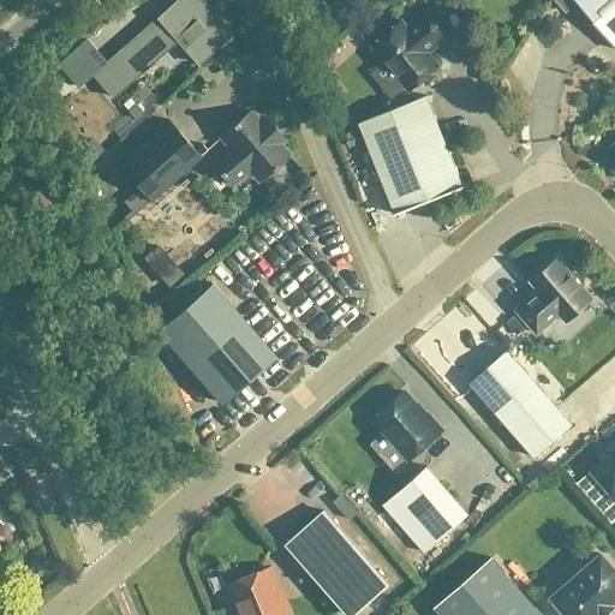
[(230,37),(197,0),(180,0),(136,40),(155,61),(156,60),(151,55),(172,37),(197,66),(230,37)]
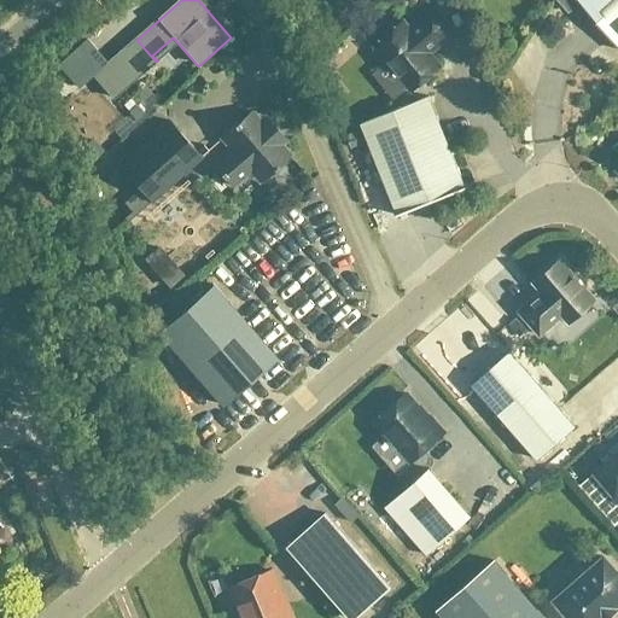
[(617,0),(558,0),(569,12),(578,4),(617,48),(617,0)]
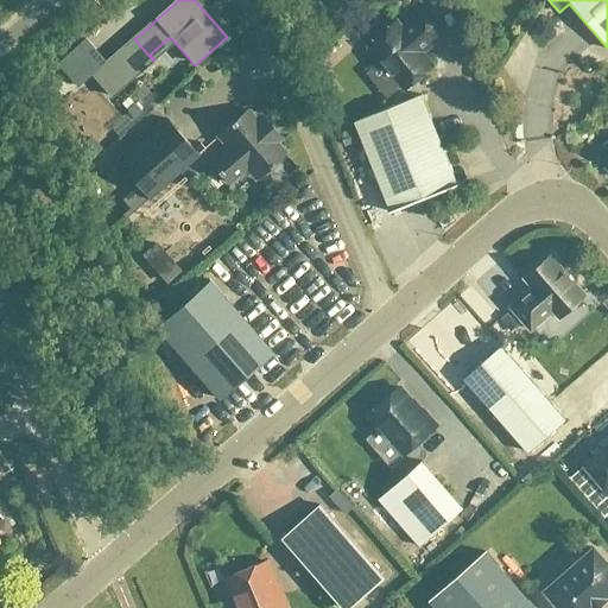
[(447,35),(428,11),(403,31),(397,24),(367,48),(369,50),(366,52),(378,65),(380,63),(404,92),(434,68),(419,51),(429,43),(432,46),(447,35)]
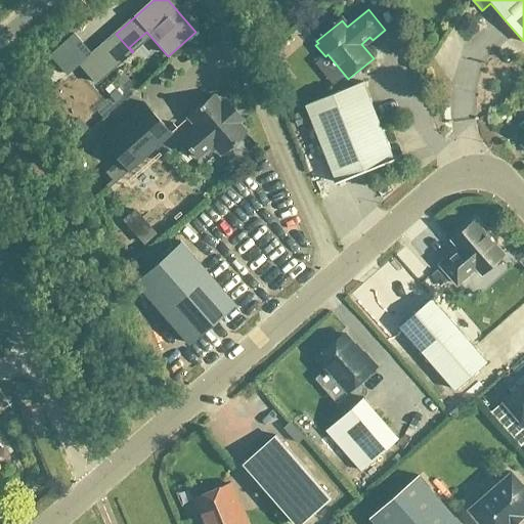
[(120,62),(103,44),(78,66),(95,85),(120,62)]
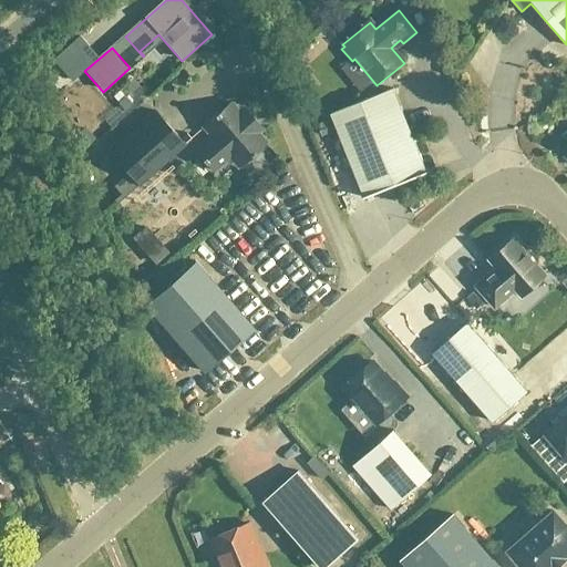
[(363,198),(363,199),(428,174),(426,173),(393,91),(330,115),(363,198)]
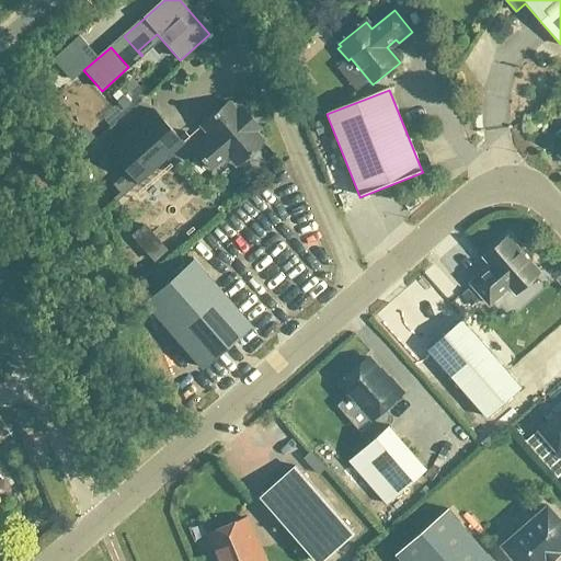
[(227,157),(236,167),(247,157),(248,157),(251,153),(262,144),(253,134),(259,129),(240,109),(236,113),(227,103),(216,114),(215,113),(212,116),(212,117),(201,127),(209,137),(193,151),(199,159),(199,160),(203,163),(210,171),(227,157)]
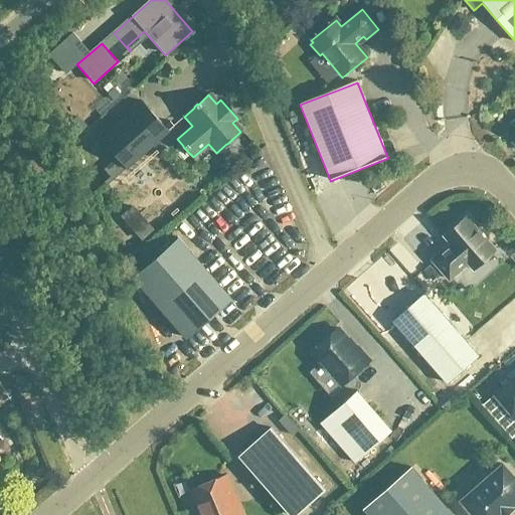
[(167,134),(140,103),(99,140),(126,170),(167,134)]
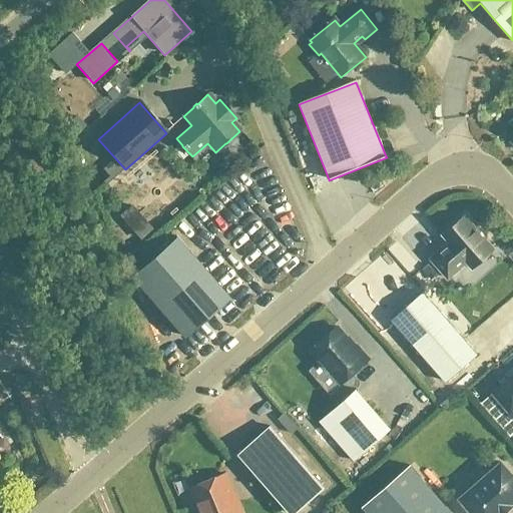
[(176,106),(164,112),(169,124),(181,119),(176,106)]
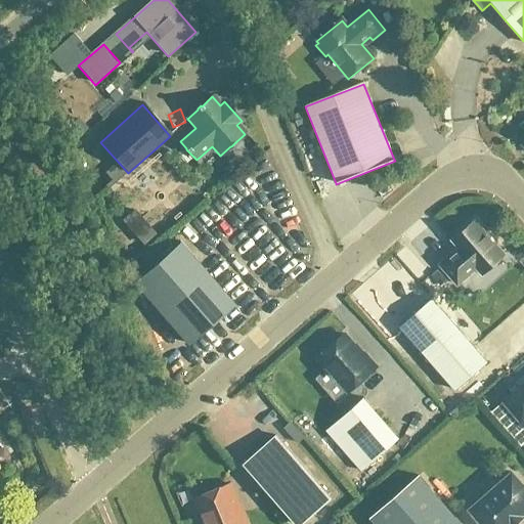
[(134,210),(122,221),(143,246),(156,234),(134,210)]
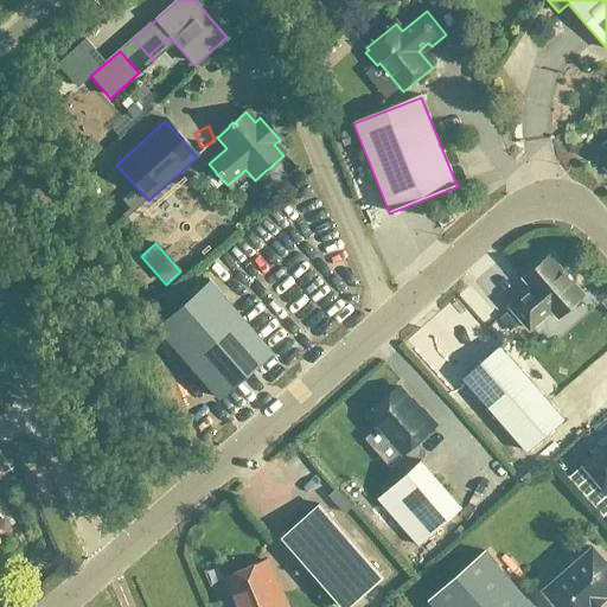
[(397,274),(416,268),(411,256),(394,262),(397,274)]
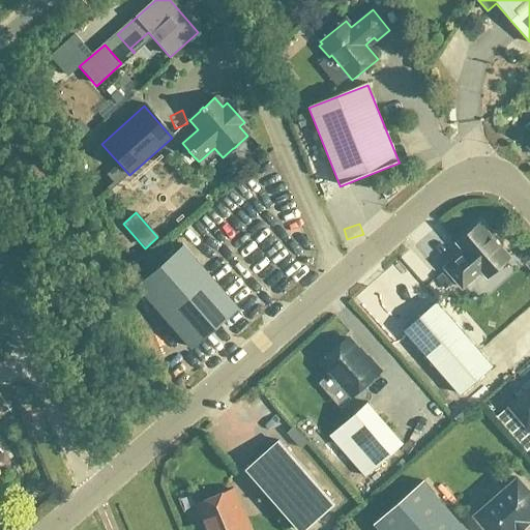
[(492,238),(479,225),(458,244),(466,254),(458,260),(457,259),(445,269),(463,290),(474,280),(473,277),(480,271),(488,280),(510,260),(500,248),(503,246),(495,236),(492,238)]
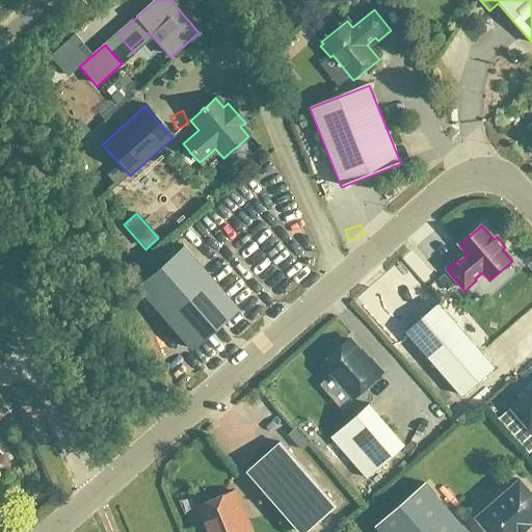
[(190,350),(237,310),(182,247),(135,288),(190,350)]
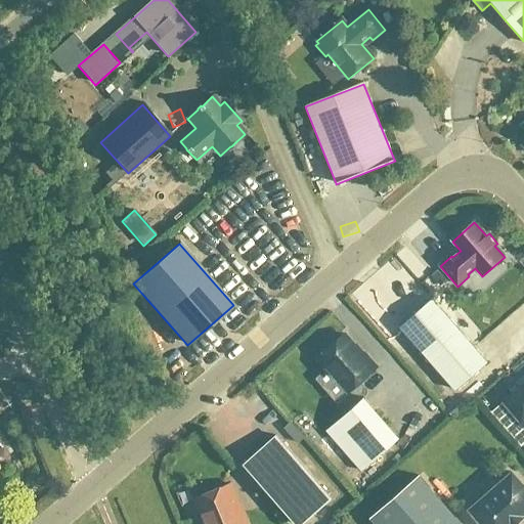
[(432,301),(400,329),(455,391),(487,363),(432,301)]
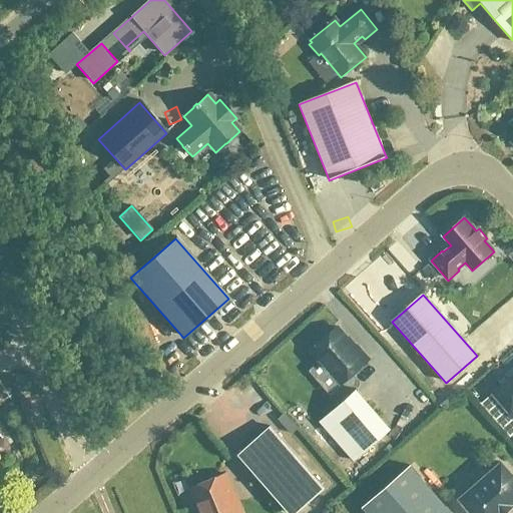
[(337,329),(312,351),(342,385),(368,361),(356,347),(353,348),(337,329)]
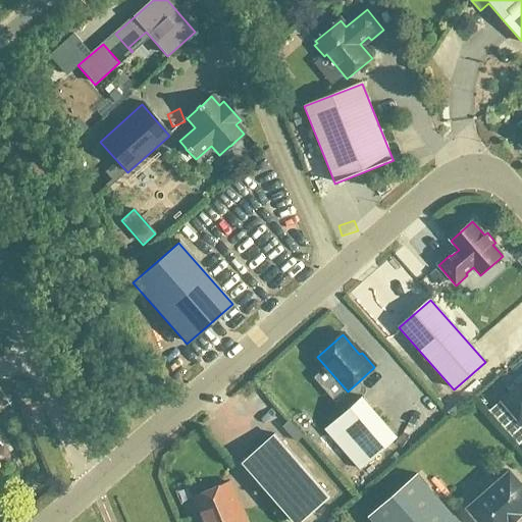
[(521,382),(501,402),(521,425),(521,382)]
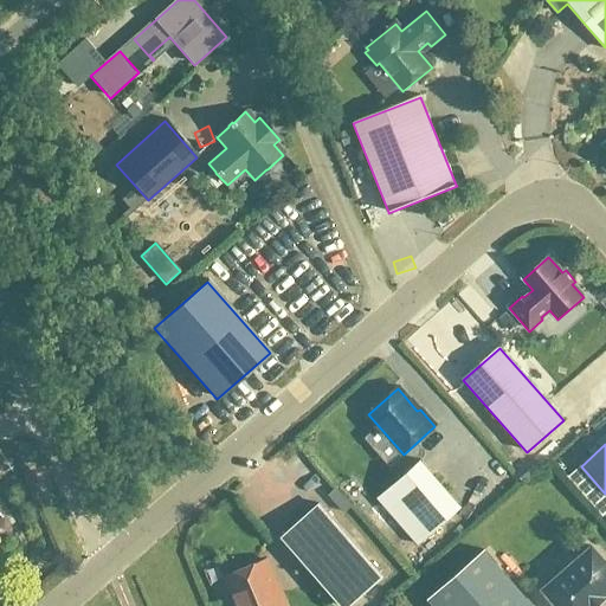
[(461,509),(420,462),(376,500),(418,547),(461,509)]
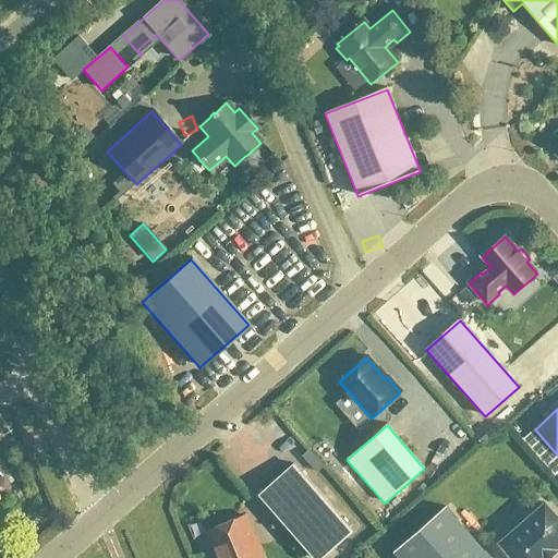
[(293,465),(261,495),(315,557),(322,557),(352,532),(293,465)]
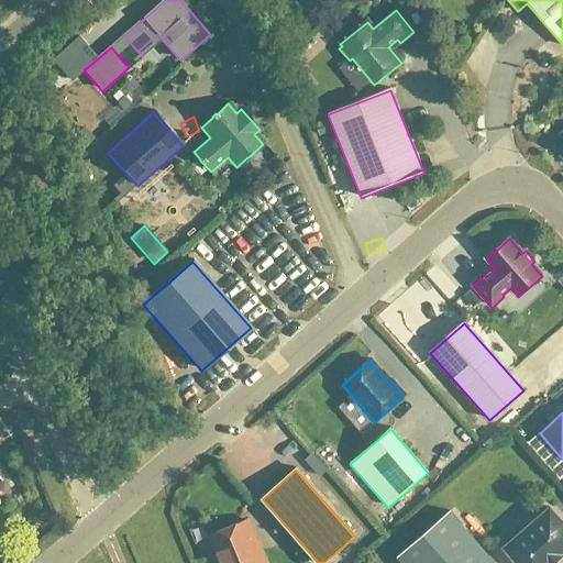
[(423,478),(409,490),(418,500),(432,488),(423,478)]
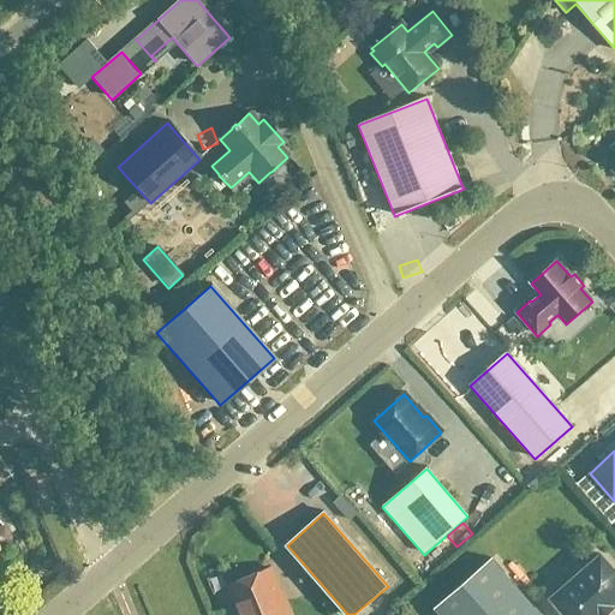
[(599,559),(554,598),(551,599),(553,601),(554,601),(566,614),(603,614),(613,607),(611,605),(614,602),(614,574),(602,559),(601,556),(599,557),(599,559)]
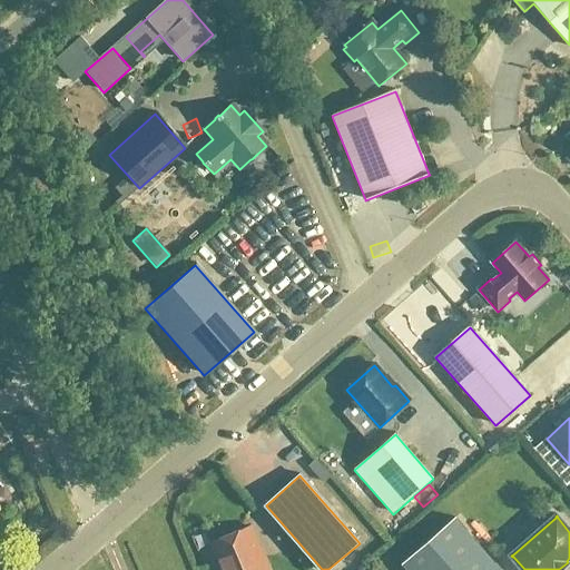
[(499,569),(455,519),(403,564),(408,569),(499,569)]
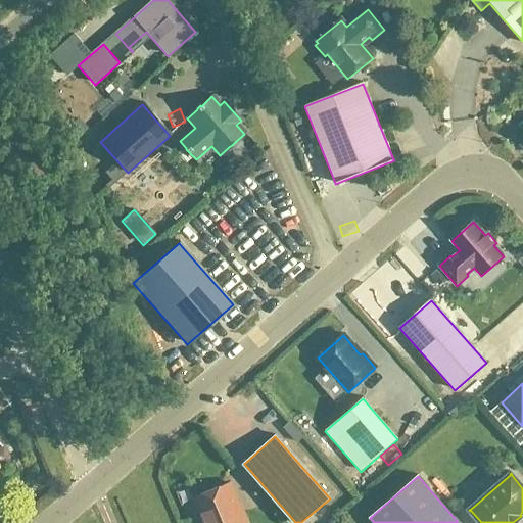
[(243,522),(228,485),(195,498),(201,514),(199,515),(202,522),(243,522)]
